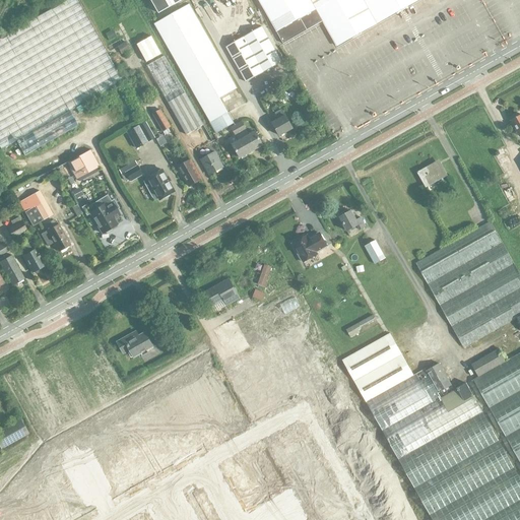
[(69,111),(122,81),(75,0),(65,0),(0,37),(0,148),(1,149),(15,141),(24,155),(77,126),(69,111)]
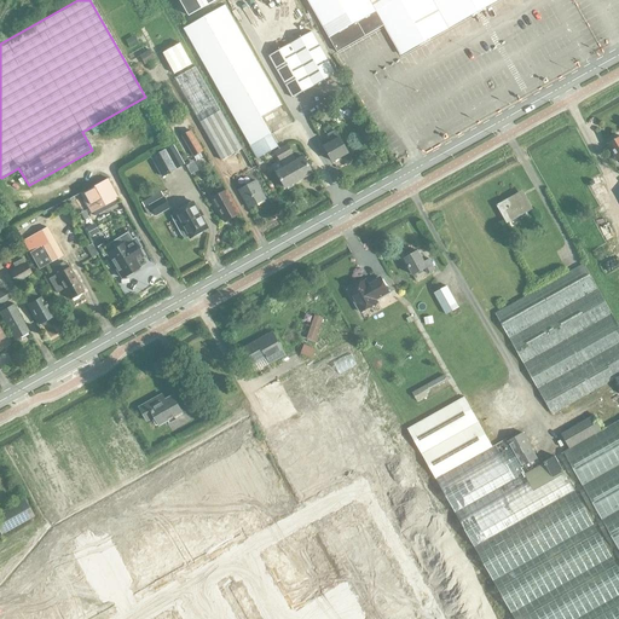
[(179,0),(189,16),(217,0),(179,0)]
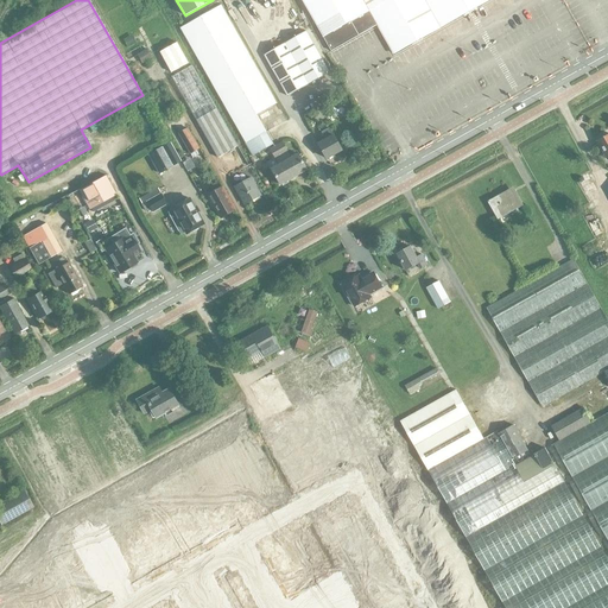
[(301,0),(331,51),(378,25),(422,0),(301,0)]
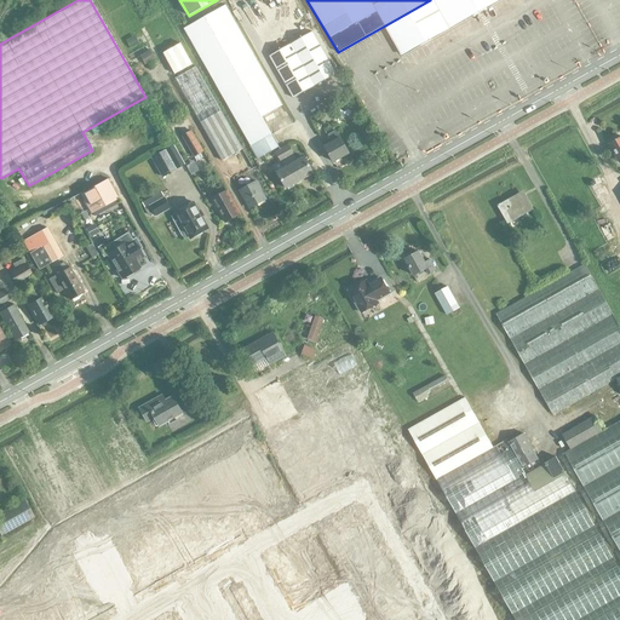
[(402,55),(499,0),(430,0),(385,26),(402,55)]
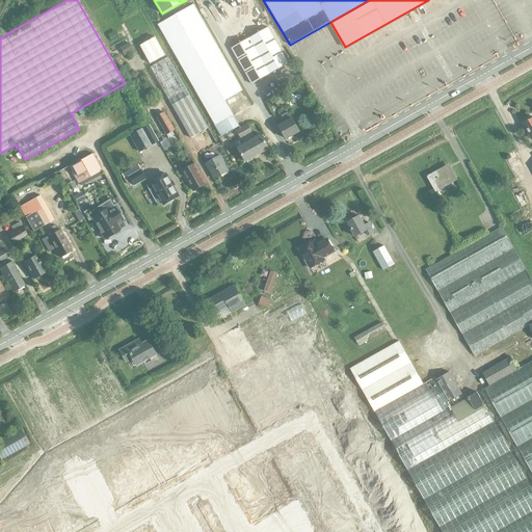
[(239,126),(224,101),(242,90),(193,4),(157,25),(220,137),(239,126)]
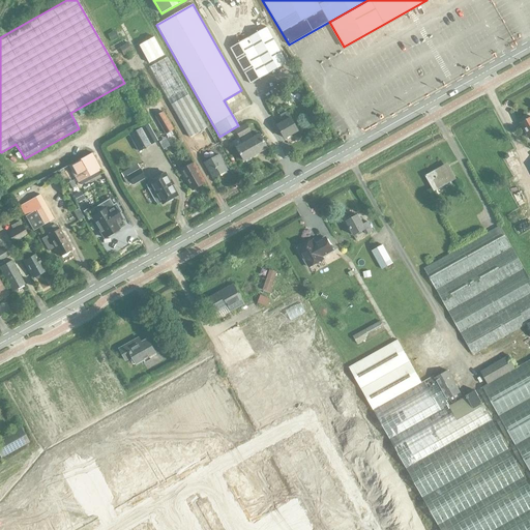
[(251,84),(287,63),(266,27),(230,48),(251,84)]
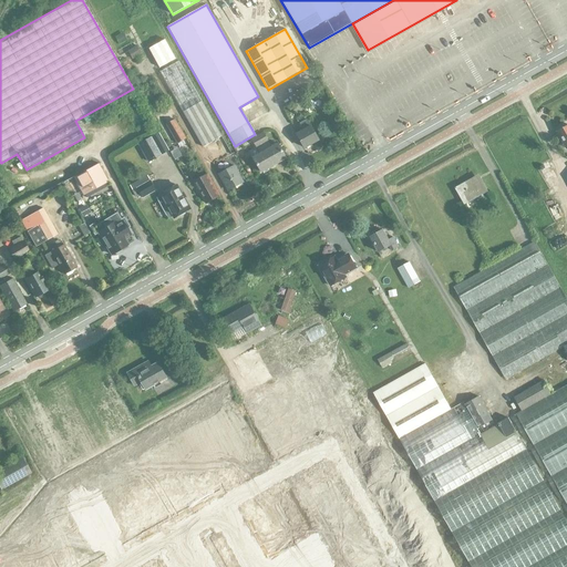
[(123,31),(114,37),(119,44),(127,39),(123,31)]
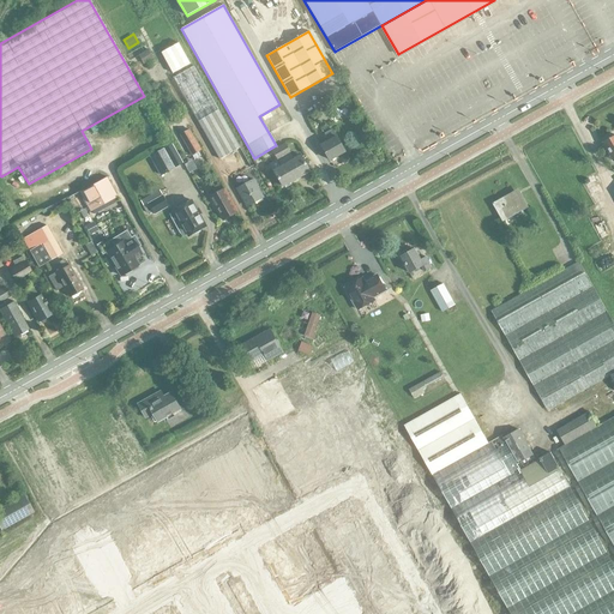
[(191,64),(179,43),(162,53),(173,73),(191,64)]
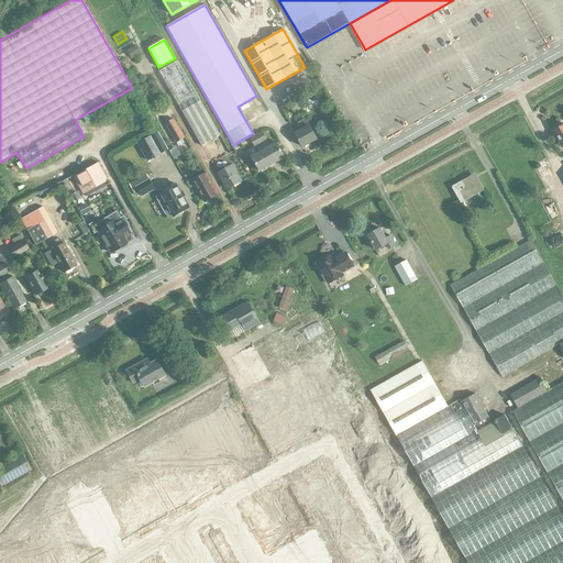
[(136,45),(127,51),(131,58),(141,53),(136,45)]
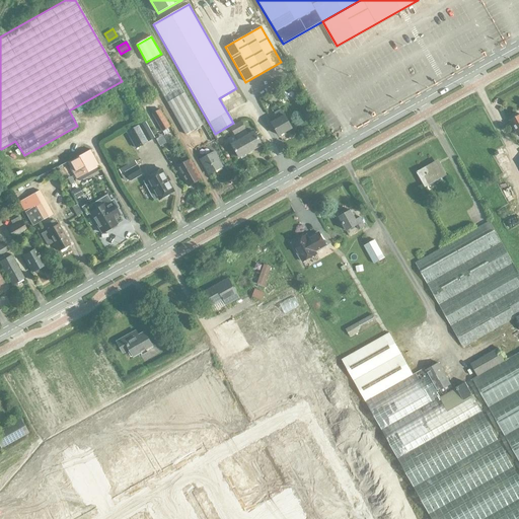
[(186,135),(203,125),(164,56),(146,65),(186,135)]
